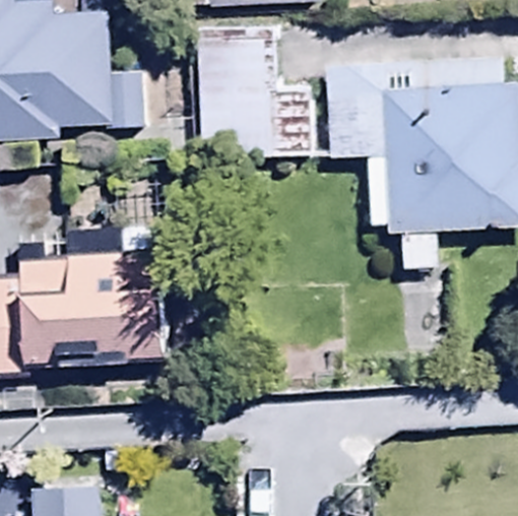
[(0,140),(60,139),(60,124),(105,124),(105,130),(143,129),(142,80),(110,80),(102,0),(0,0),(0,140)]
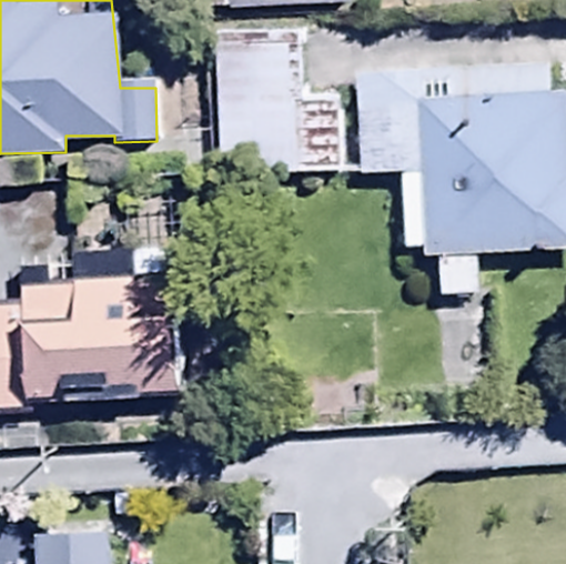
[(301,22),(214,26),(219,167),(340,163),(337,98),(304,99),(301,22)]
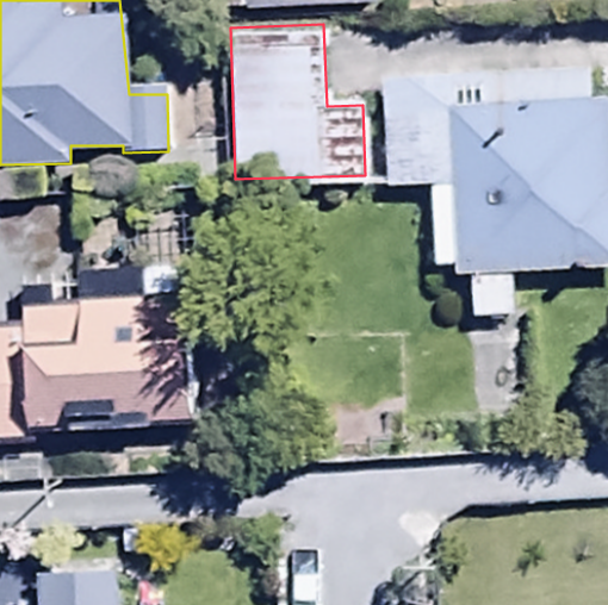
[(588,76),(386,80),(388,185),(433,184),(434,262),(458,262),(458,272),(472,272),(472,311),(513,311),(513,269),(607,268),(607,97),(588,97),(588,76)]
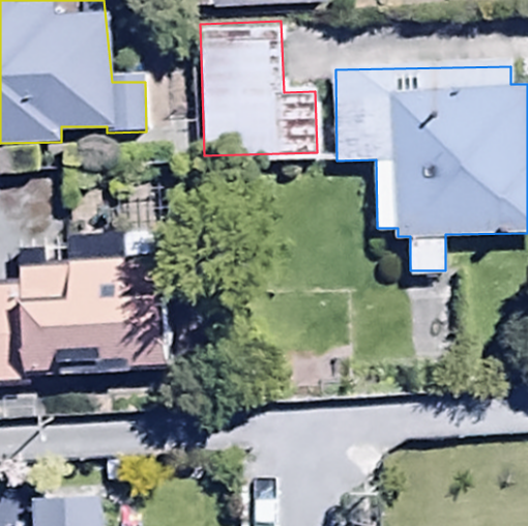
[(0,381),(37,379),(36,369),(166,362),(163,286),(147,287),(146,261),(22,267),(23,278),(0,279),(0,381)]
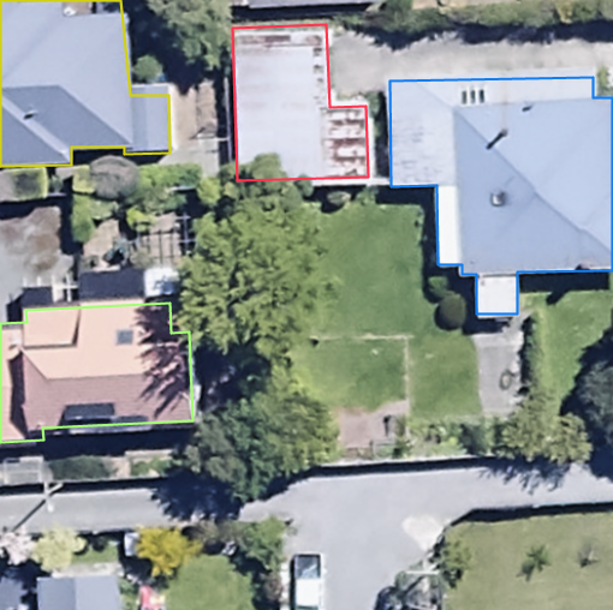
[(42,609),(117,609),(117,576),(43,576),(42,609)]
